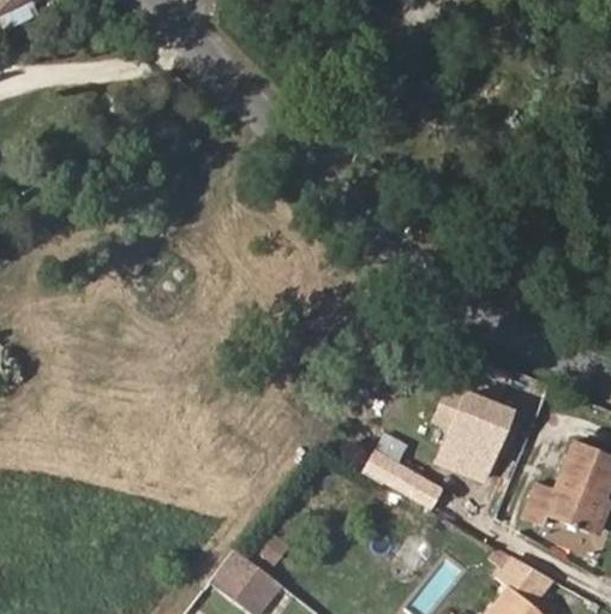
[(0,0),(0,34),(1,39),(48,15),(40,0),(0,0)]
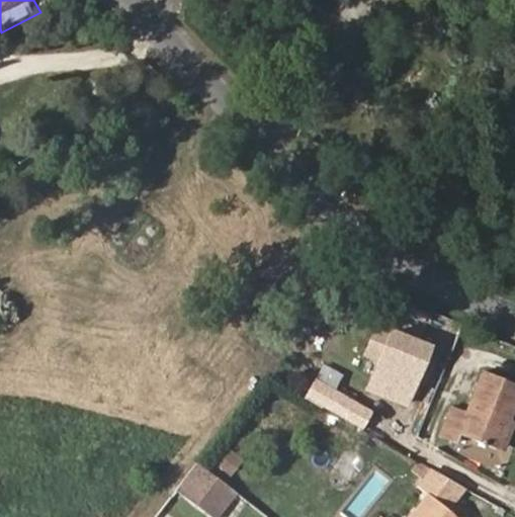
[(411,405),(435,344),(374,320),(360,356),(376,362),(366,388),(411,405)]
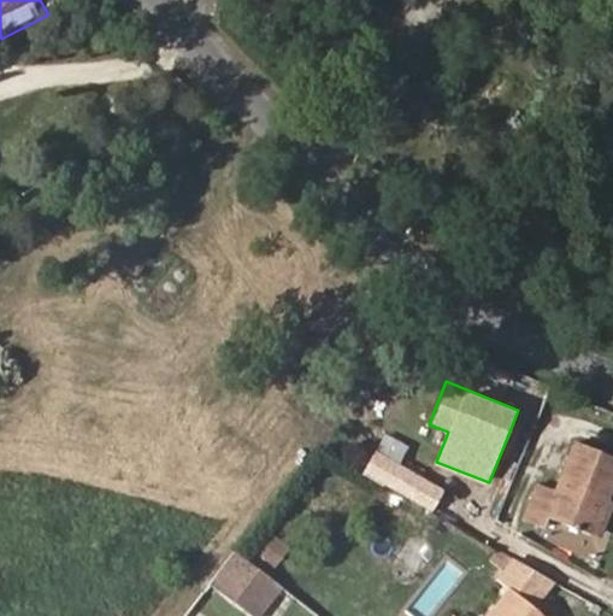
[(600,538),(612,508),(612,455),(579,443),(559,492),(542,485),(528,521),(547,529),(552,518),(600,538)]
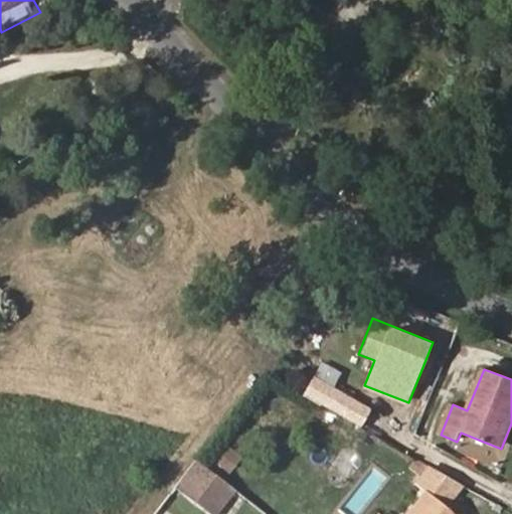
[(506,451),(511,436),(511,423),(501,449),(506,451)]
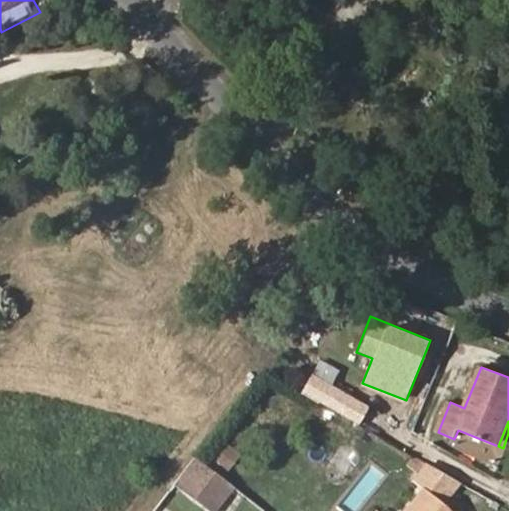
[(231,470),(242,456),(228,445),(217,460),(231,470)]
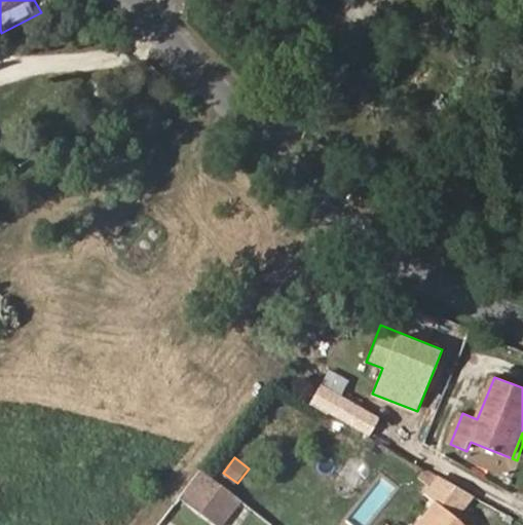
[(225,524),(243,501),(201,471),(182,498),(218,524),(225,524)]
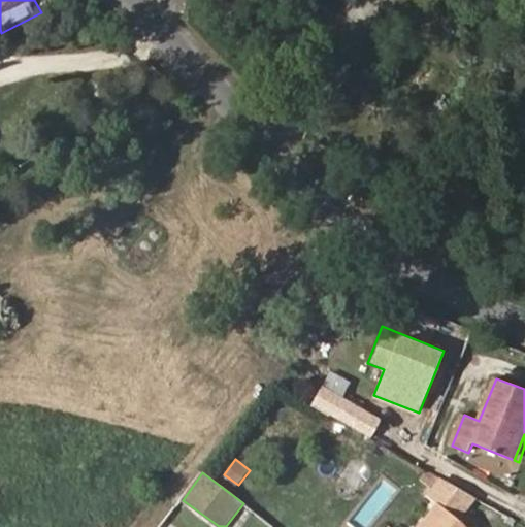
[(468,526),(460,520),(478,499),(444,480),(429,497),(439,505),(422,526),(468,526)]
